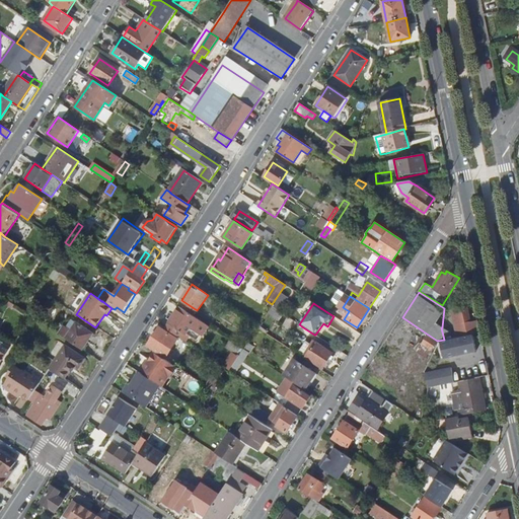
[(451,306),(454,324),(442,327),(441,327),(444,340),(480,331),(478,320),(470,321),(465,303),(451,306)]
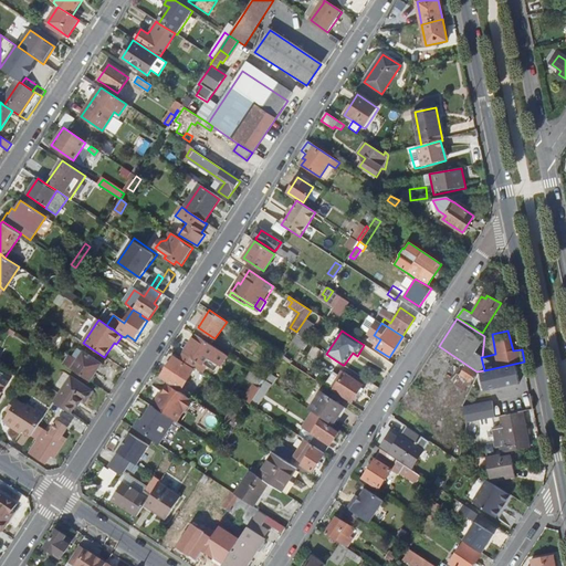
[(196,334),(185,352),(203,365),(208,357),(219,365),(221,366),(228,356),(215,347),(196,334)]
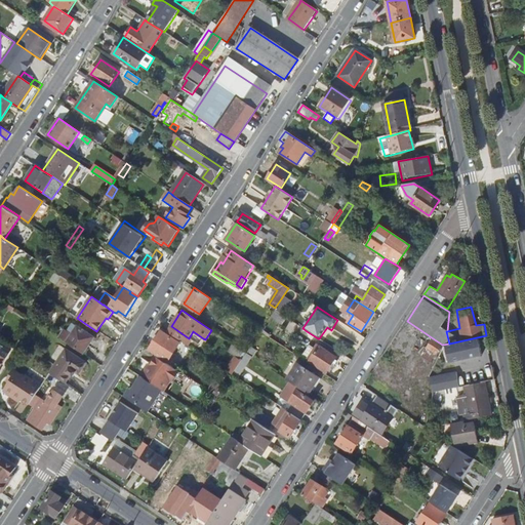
[(276,311),(272,317),(282,325),(286,318),(276,311)]
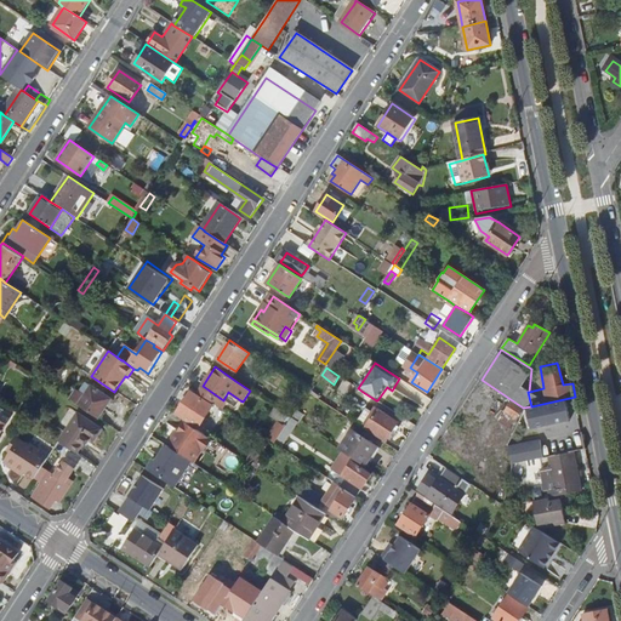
[(70,399),(100,419),(112,400),(96,389),(92,387),(86,382),(79,391),(77,389),(70,399)]
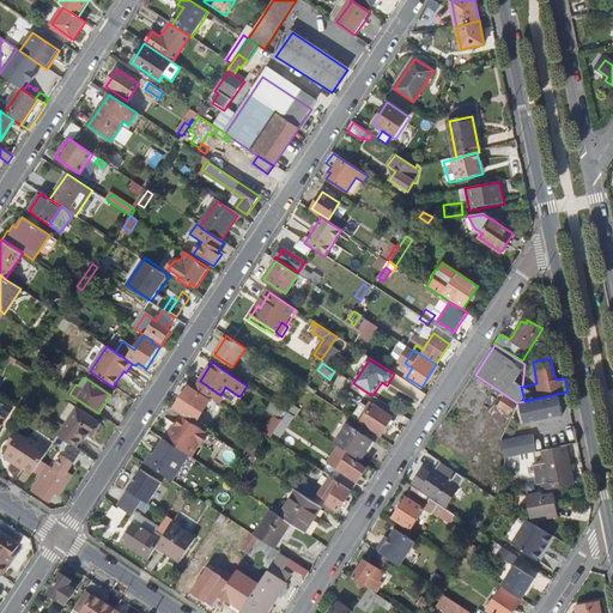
[(287,384),(301,394),(305,388),(291,378),(287,384)]
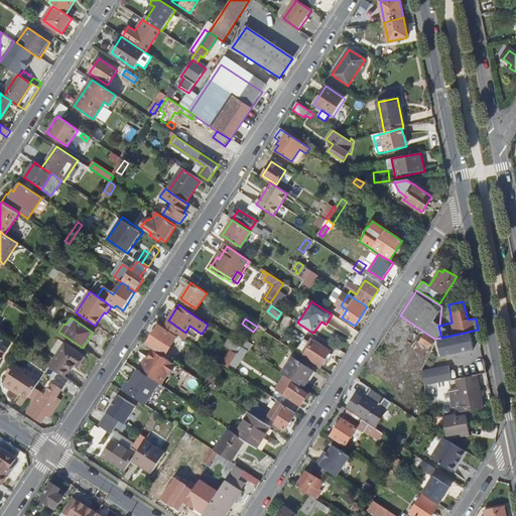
[(265,320),(261,327),(265,330),(269,324),(265,320)]
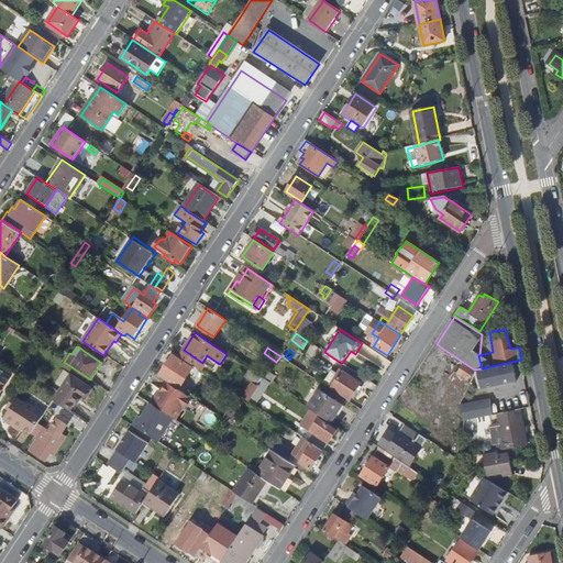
[(161,375),(179,388),(192,368),(173,355),(161,375)]
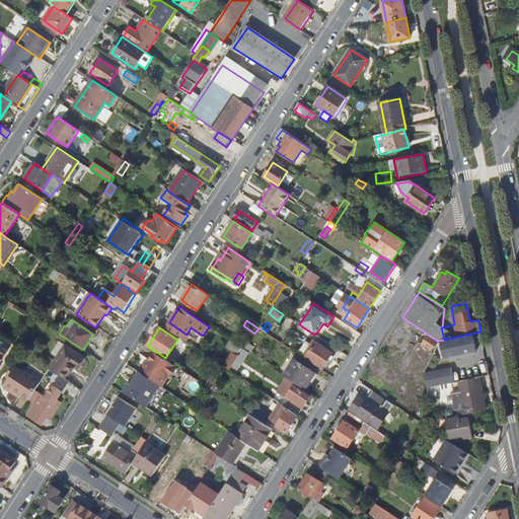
[(473,335),(441,342),(445,357),(476,351),(473,335)]
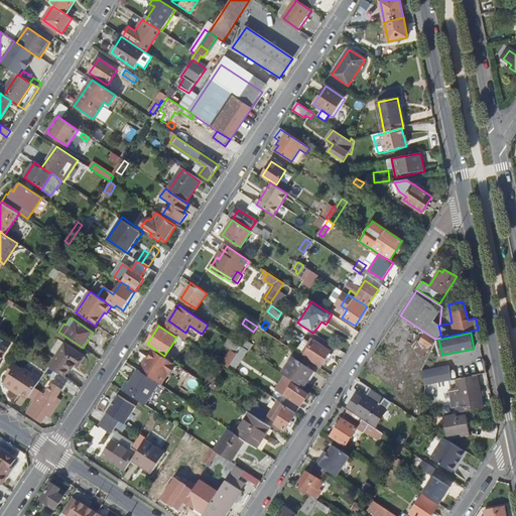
[(304,356),(320,367),(332,352),(314,340),(304,356)]
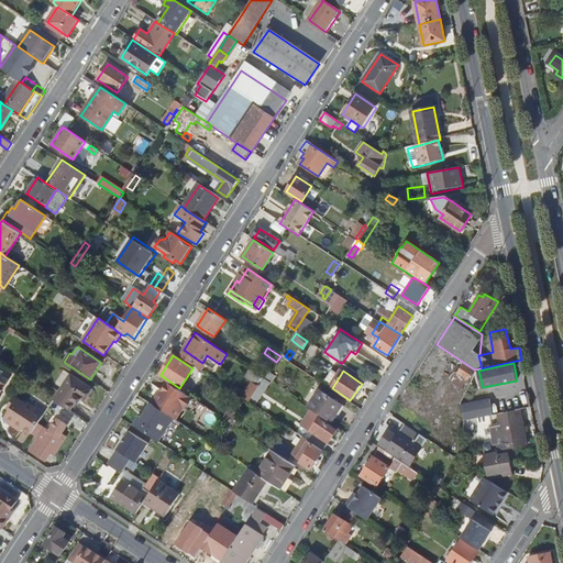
[(59,393),(54,400),(69,411),(76,403),(78,404),(81,399),(85,401),(92,388),(72,375),(59,393)]
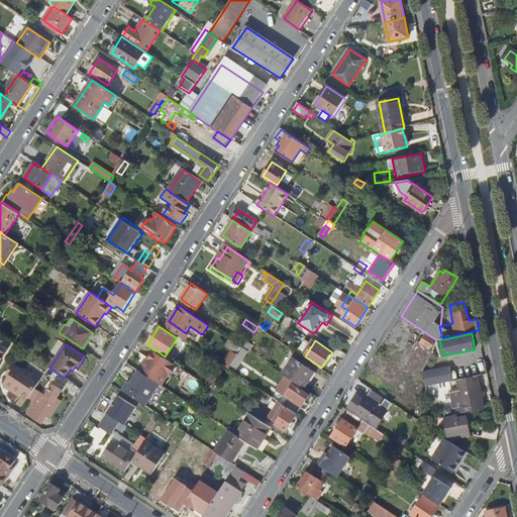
[(238,355),(235,362),(240,365),(249,352),(243,348),(238,355)]
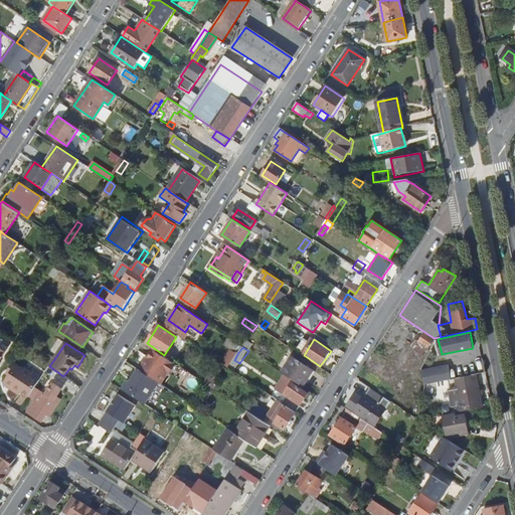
[(237,354),(231,350),(222,364),(225,366),(228,368),(234,360),(237,354)]
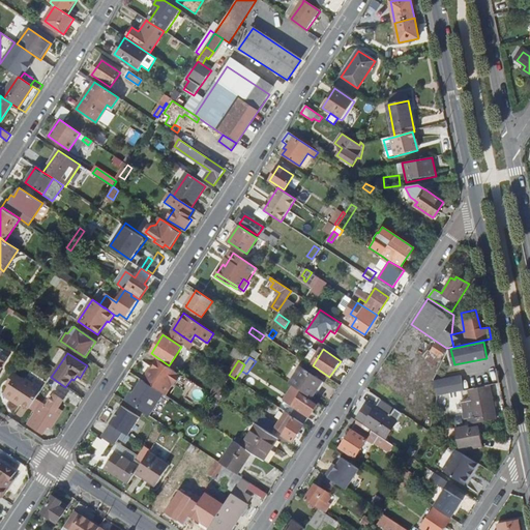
[(158,361),(146,379),(154,386),(153,388),(164,395),(165,395),(180,374),(168,366),(167,367),(166,366),(158,361)]
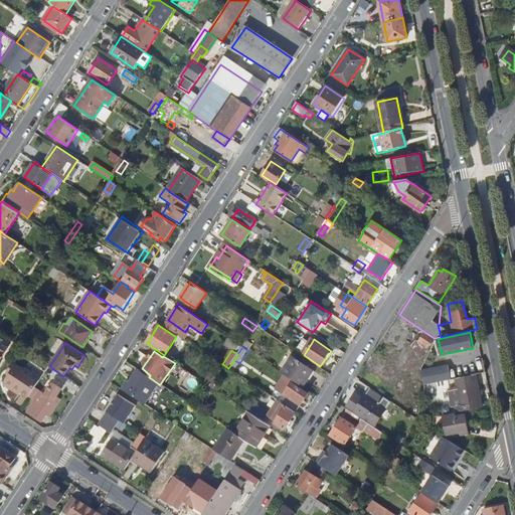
[(292,356),(282,373),(285,375),(297,383),(303,387),(313,371),(292,356)]
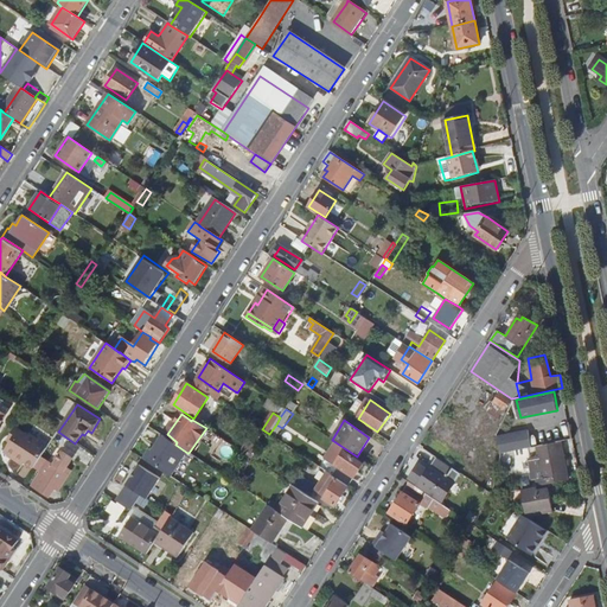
[(276,425),(269,434),(276,439),(282,428),(276,425)]
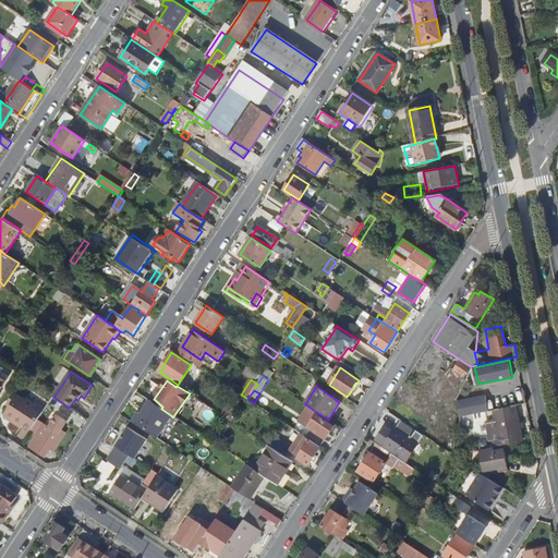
[(13,401),(10,407),(4,414),(13,420),(12,422),(21,427),(23,424),(32,431),(44,412),(35,405),(36,404),(27,398),(26,400),(14,392),(10,399),(13,401)]
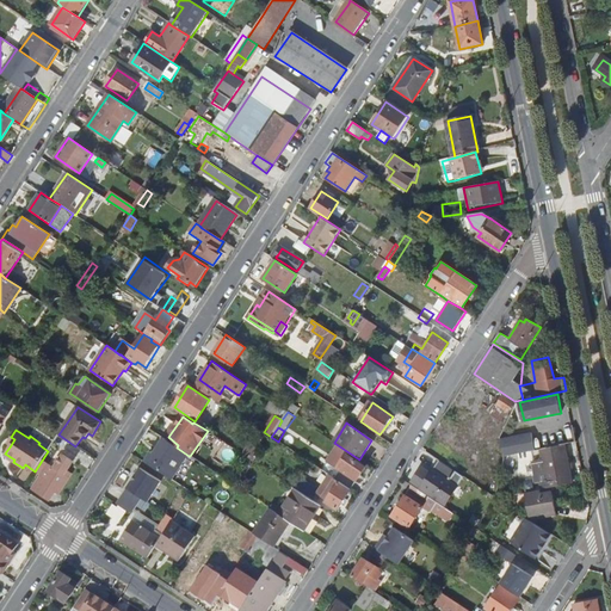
[(501,438),(505,456),(537,449),(532,431),(501,438)]
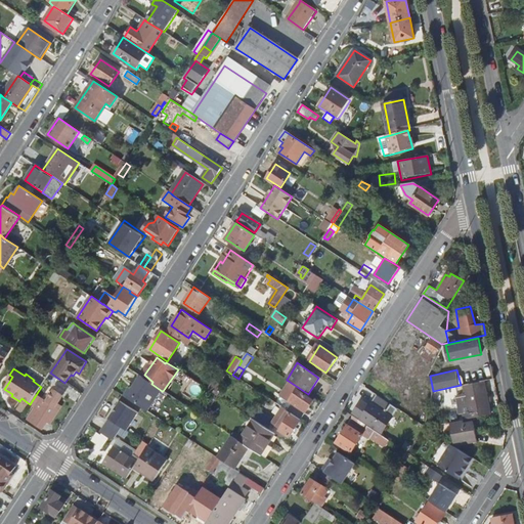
[(229,373),(221,384),(224,387),(232,375),(229,373)]
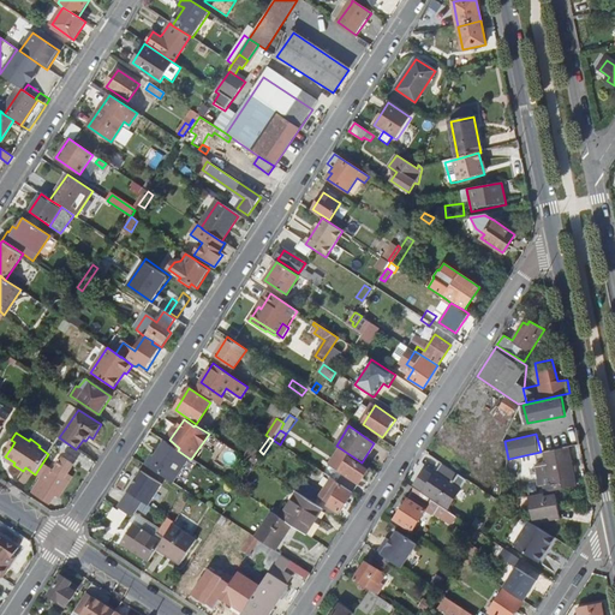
[(178,451),(165,442),(155,458),(153,455),(147,466),(174,483),(190,459),(178,451)]
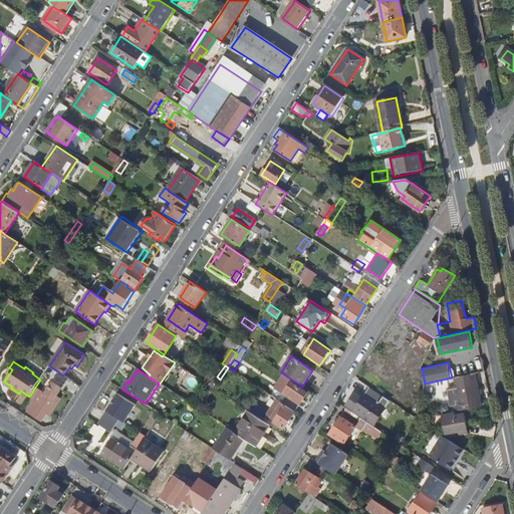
[(209,373),(204,381),(214,389),(220,379),(217,376),(209,373)]
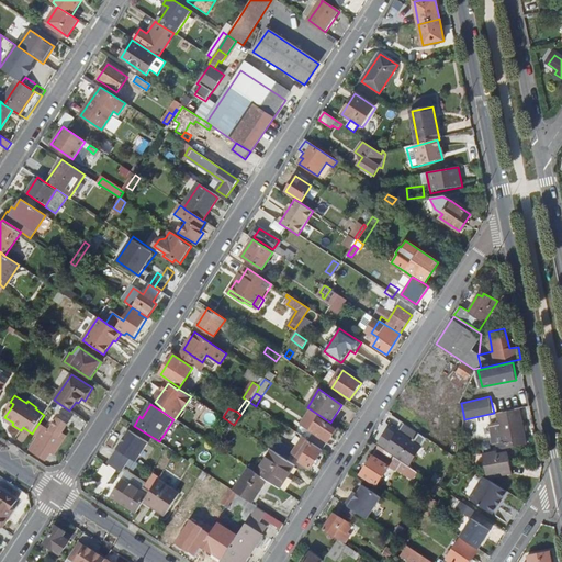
[(498,423),(503,441),(497,442),(499,449),(506,448),(527,444),(519,408),(498,413),(501,423),(498,423)]
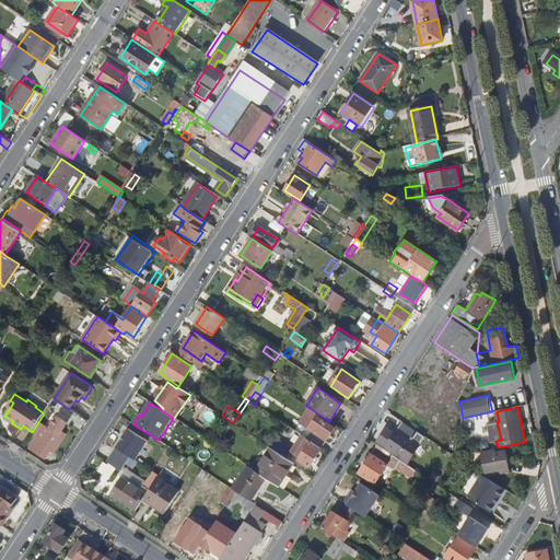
[(307,428),(306,430),(302,427),(299,433),(302,435),(321,447),(326,440),(327,441),(335,429),(321,419),(323,417),(310,408),(300,423),(307,428)]
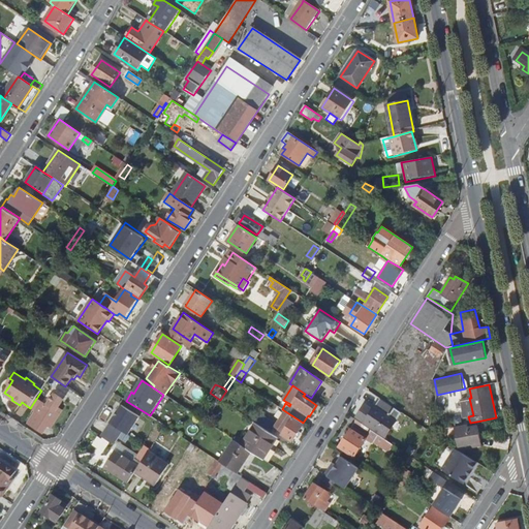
[(47,426),(59,407),(64,400),(55,394),(48,405),(43,402),(29,424),(35,427),(41,432),(47,426)]
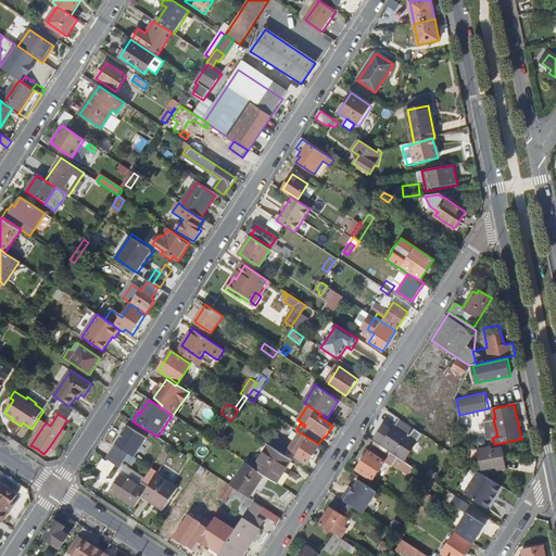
[(382,445),(405,460),(422,434),(400,419),(392,431),(383,425),(375,438),(383,444),(382,445)]
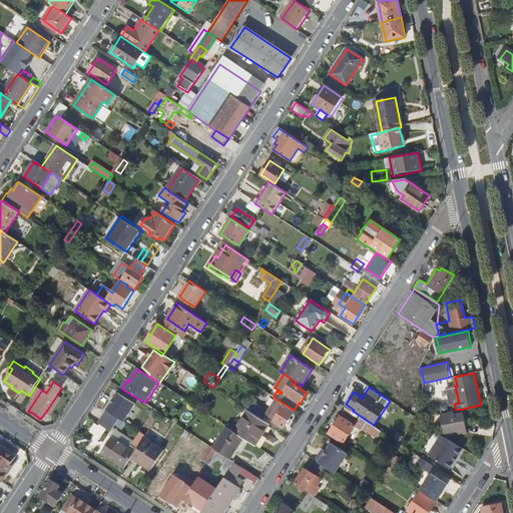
[(135,405),(118,394),(98,424),(108,431),(112,430),(119,419),(124,422),(135,405)]
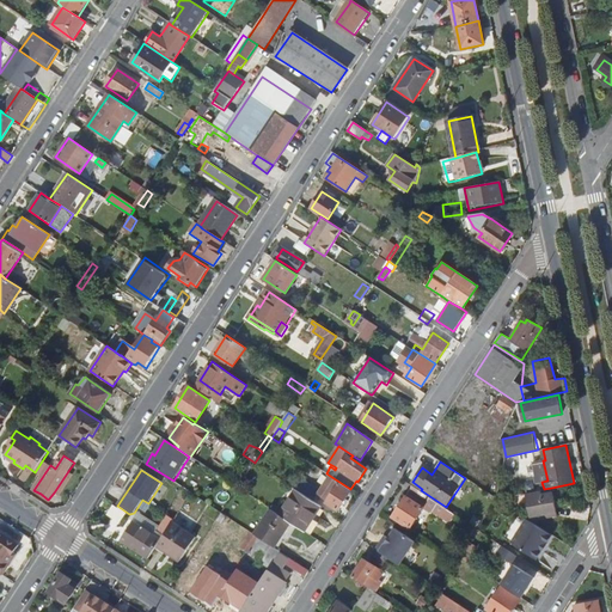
[(73,475),(68,471),(54,493),(59,495),(73,475)]
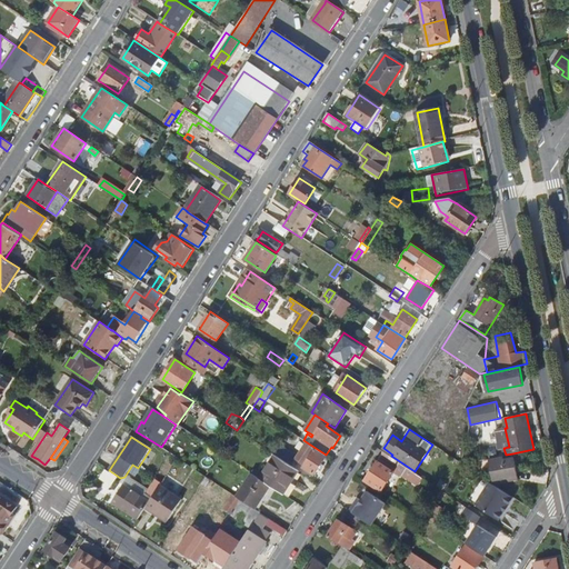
[(326,455),(307,442),(297,458),(296,460),(305,466),(303,467),(315,475),(327,456),(326,455)]
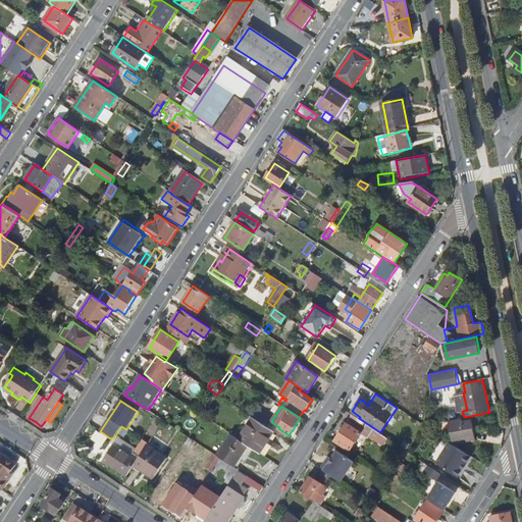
[(253,418),(267,427),(271,422),(272,420),(254,408),(249,415),(250,416),(253,418)]
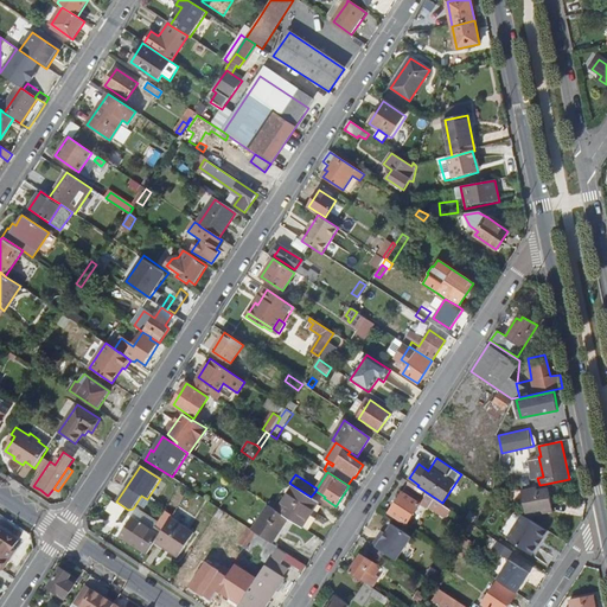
[(410,484),(389,513),(407,525),(421,505),(420,505),(422,502),(427,494),(410,484)]
